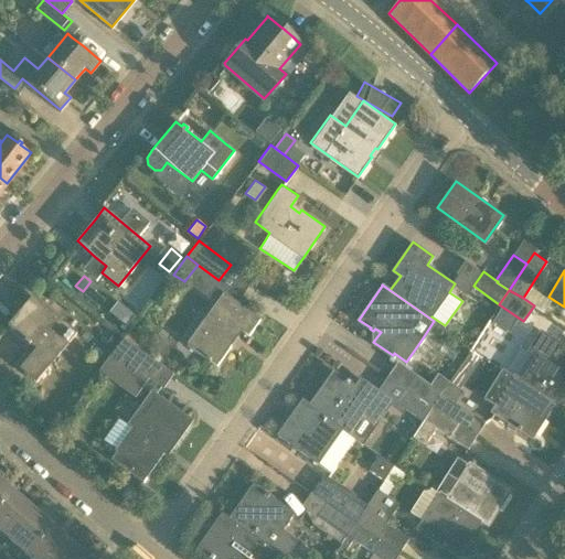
[(260,318),(236,301),(223,292),(188,342),(216,364),(232,344),(227,341),(237,326),(248,334),(260,318)]
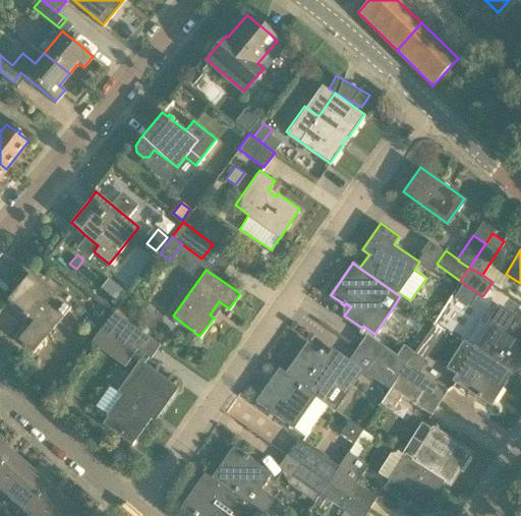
[(33,351),(55,325),(70,305),(30,272),(7,299),(23,312),(22,313),(26,318),(27,316),(33,321),(18,338),(33,351)]
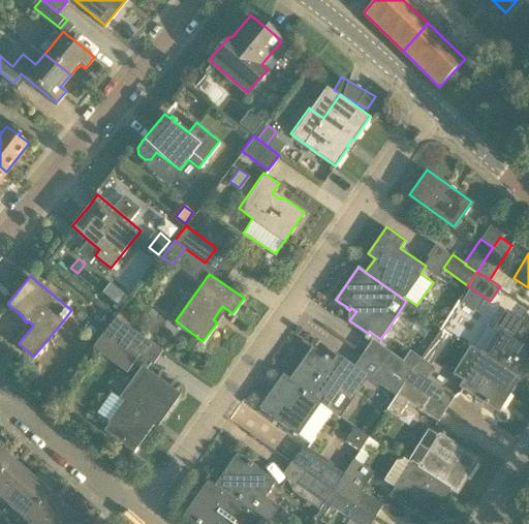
[(470,307),(477,295),(469,288),(461,301),(470,307)]
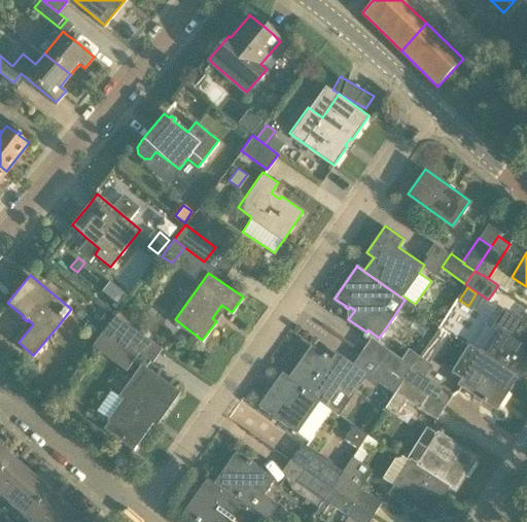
[(105,311),(98,320),(105,326),(112,317),(105,311)]
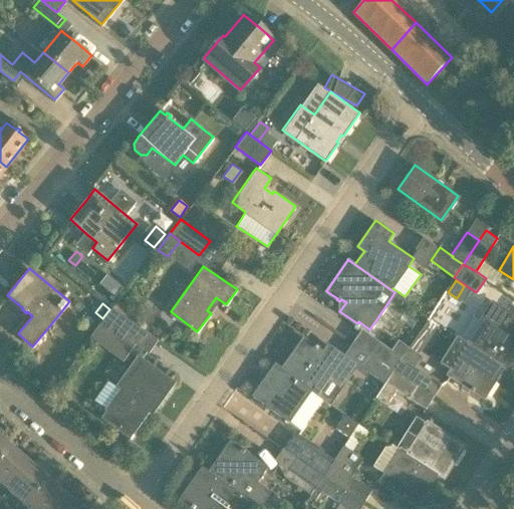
[(113,307),(104,320),(129,339),(139,326),(113,307)]
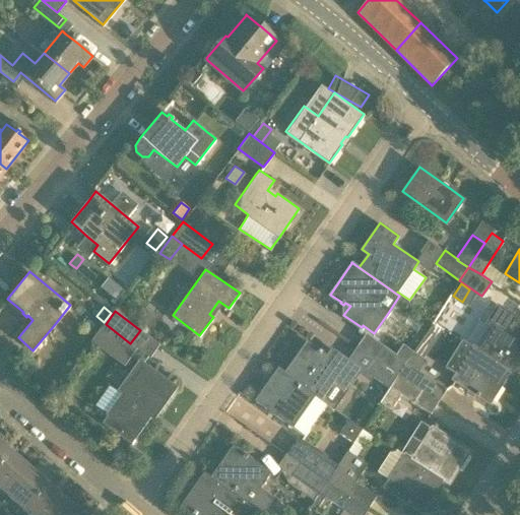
[(479,350),(511,370),(518,374),(518,373),(519,369),(519,329),(501,318),(499,320),(479,350)]
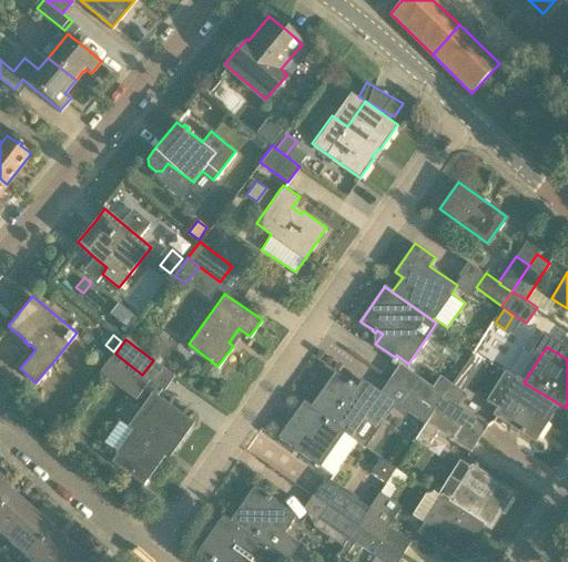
[(487,422),(457,404),(465,391),(462,389),(484,357),(473,350),(450,381),(434,407),(479,436),(487,422)]
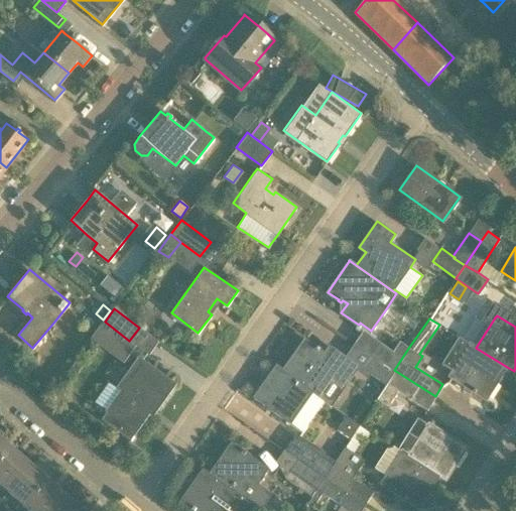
[(486,399),(506,367),(466,341),(459,336),(441,363),(453,370),(448,376),(486,399)]
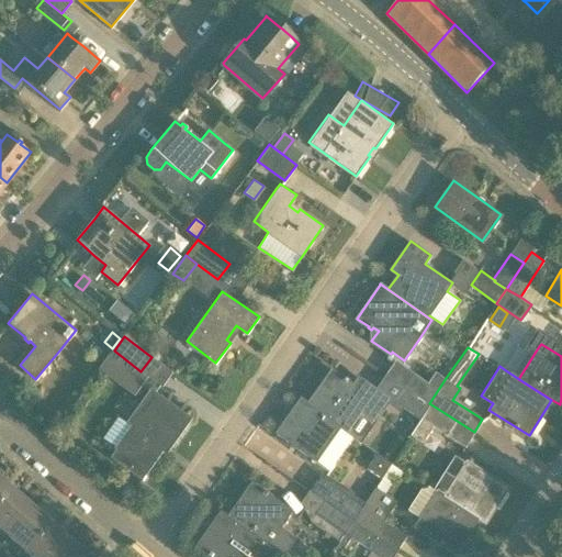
[(352,383),(332,369),(307,402),(340,426),(347,431),(360,412),(374,423),(391,399),(358,375),(352,383)]
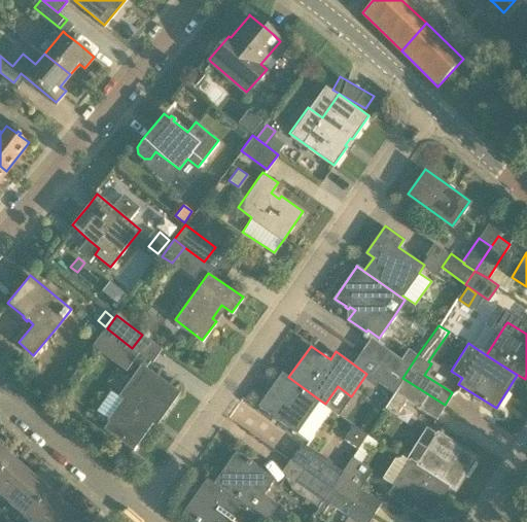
[(380,362),(402,378),(418,354),(408,347),(399,358),(388,350),(380,362)]
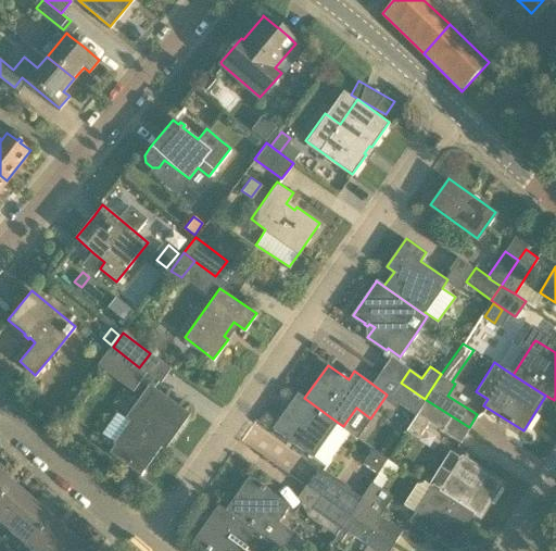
[(391,396),(416,413),(425,399),(401,383),(391,396)]
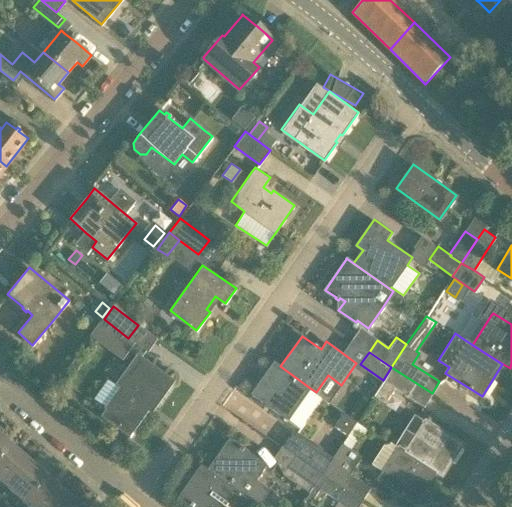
[(157,402),(168,388),(173,380),(137,355),(132,362),(117,383),(122,387),(102,415),(130,435),(136,427),(135,426),(154,399),(157,402)]
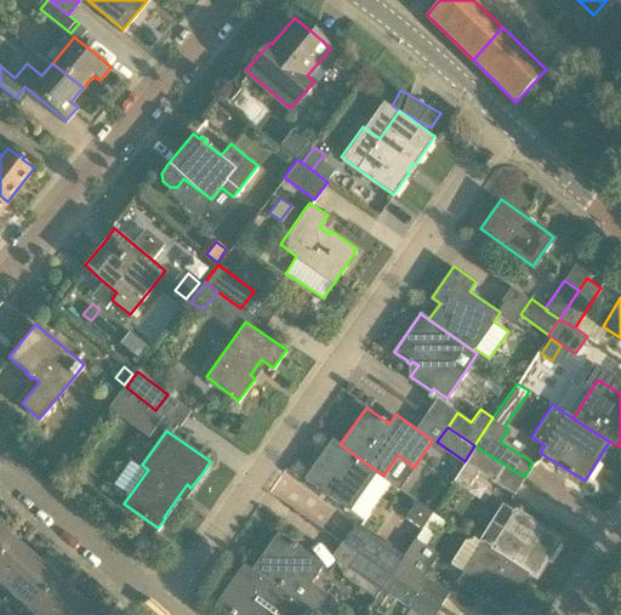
[(315,463),(306,477),(314,484),(349,508),(364,518),(365,518),(391,482),(391,480),(383,476),(376,471),(340,444),(332,438),(331,439),(331,440),(329,443),(315,463)]
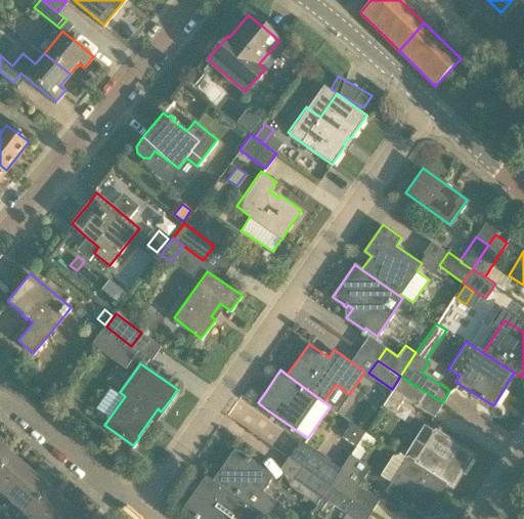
[(434,416),(442,402),(400,376),(392,389),(383,404),(394,412),(403,397),(434,416)]
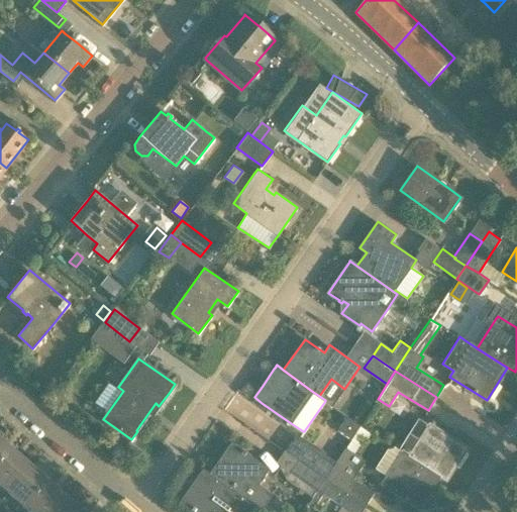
[(350,438),(359,425),(346,416),(337,428),(350,438)]
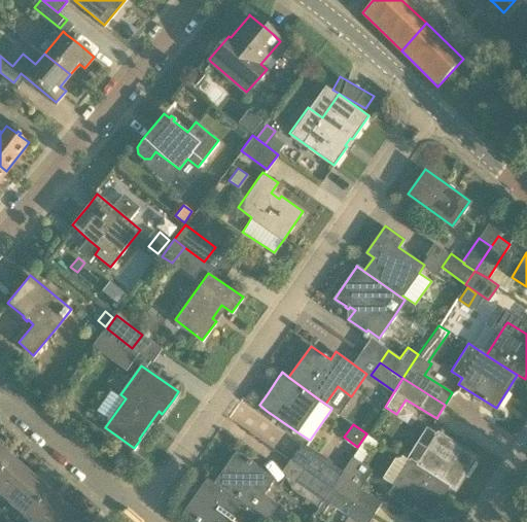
[(417,442),(407,456),(418,463),(417,465),(448,485),(455,489),(456,488),(455,488),(476,456),(437,431),(427,448),(417,442)]
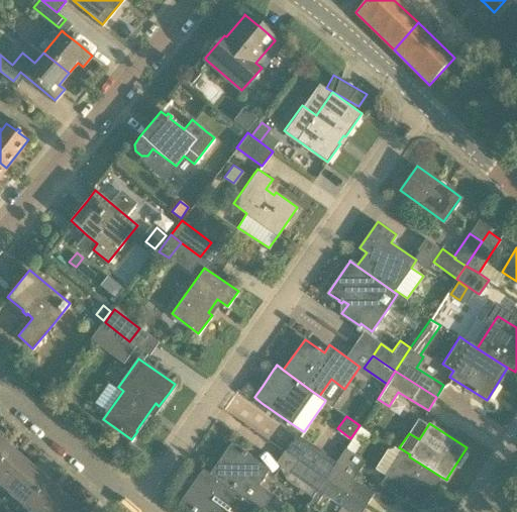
[(335,462),(296,433),(285,449),(325,477),(335,462)]
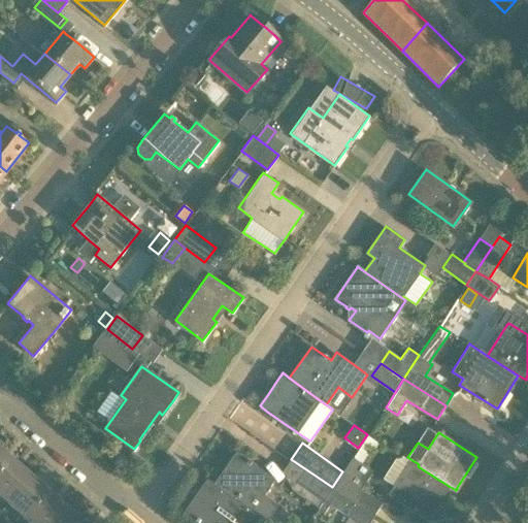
[(0,471),(11,459),(0,448),(0,471)]
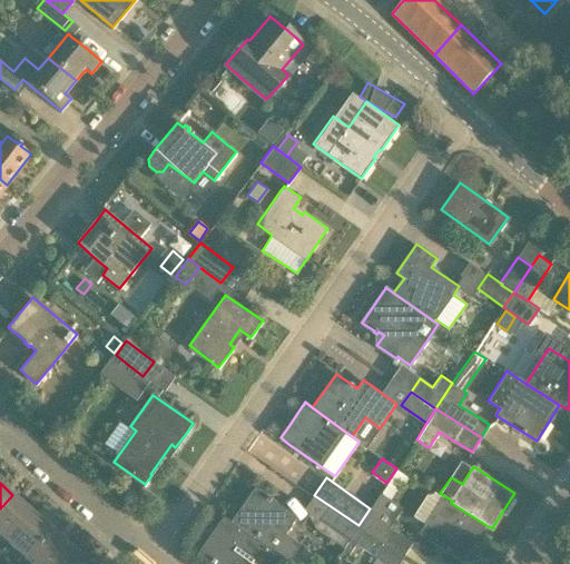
[(125,485),(117,495),(127,504),(135,493),(125,485)]
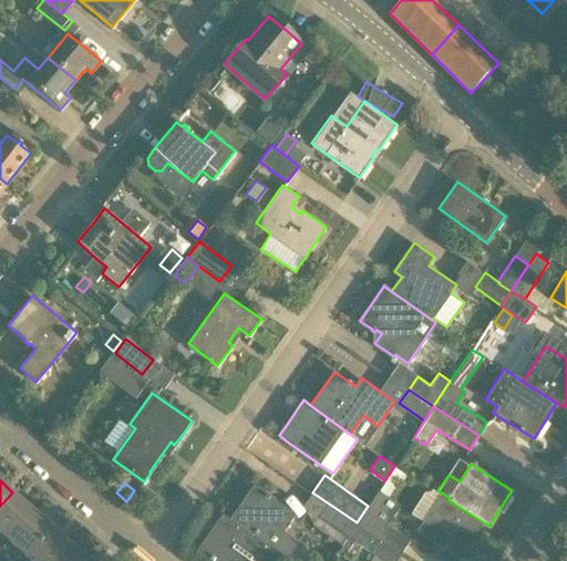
[(254,486),(229,520),(281,558),(285,560),(297,541),(282,531),(295,515),(254,486)]
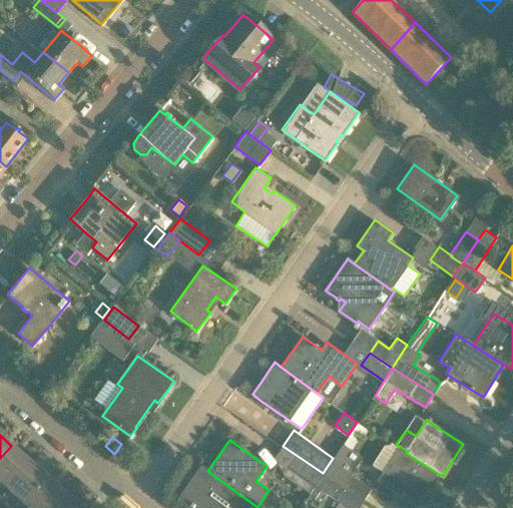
[(333,458),(323,473),(364,500),(371,488),(351,475),(362,457),(343,444),(333,458)]
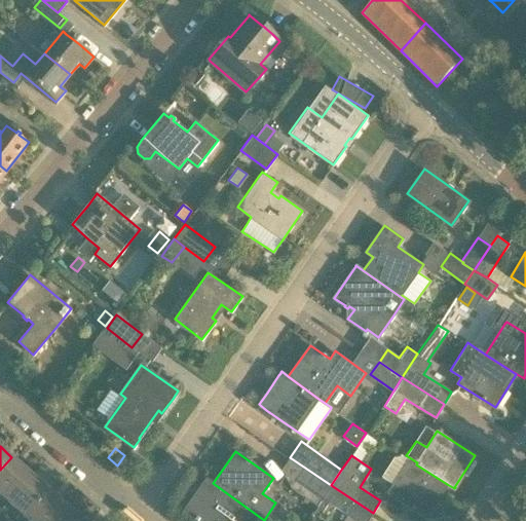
[(0,493),(7,500),(31,474),(11,457),(0,470),(0,493)]
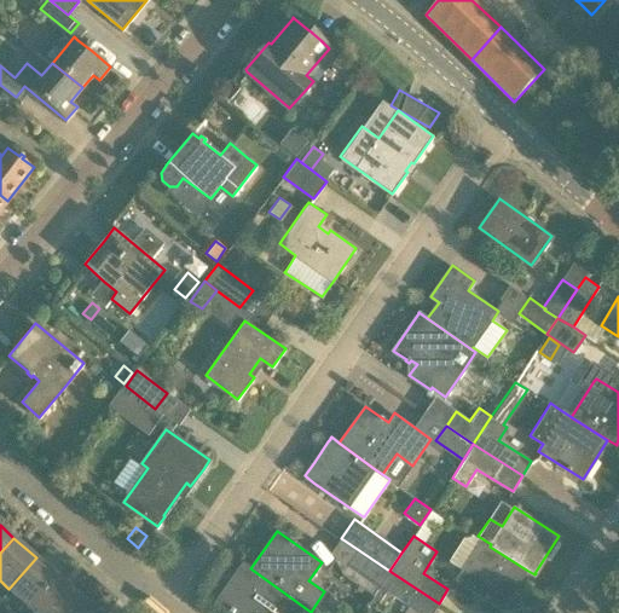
[(389,571),(341,538),(330,554),(342,573),(372,595),(379,587),(380,588),(381,585),(380,585),(382,582),(389,571)]
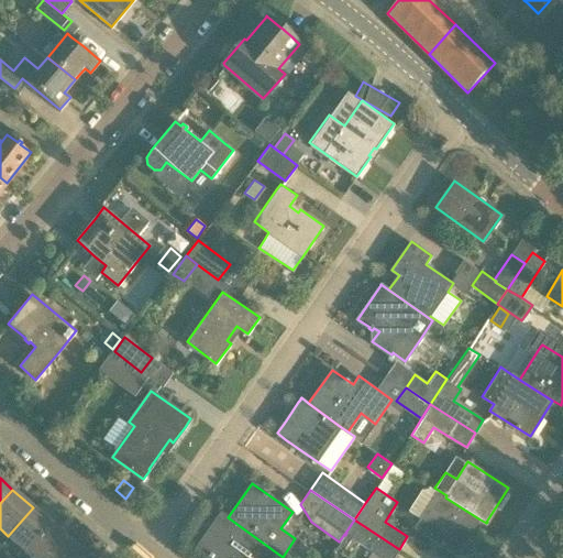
[(456,554),(478,518),(445,498),(438,493),(422,517),(416,527),(456,554)]
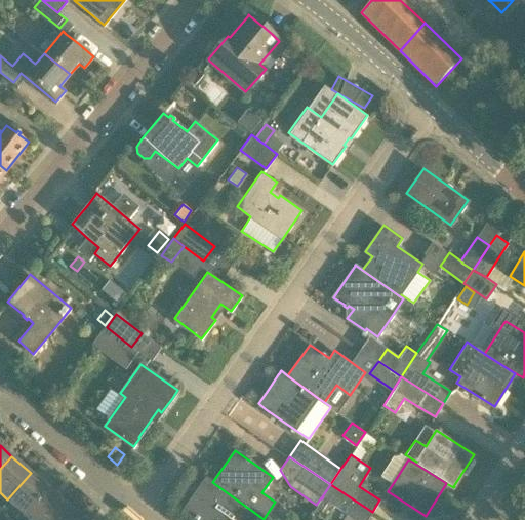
[(26,515),(49,489),(31,473),(7,500),(26,515)]
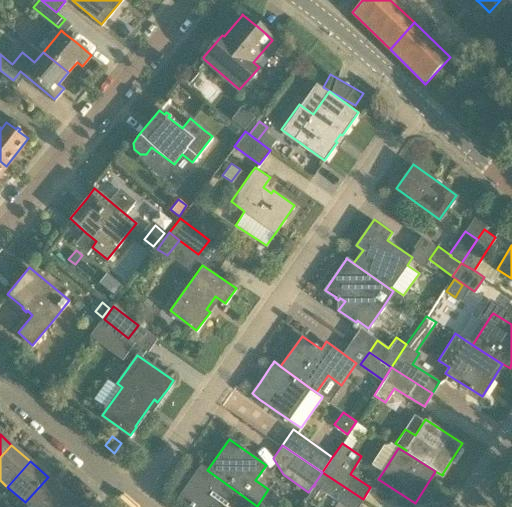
[(197,470),(179,496),(190,504),(189,504),(189,505),(192,506),(256,506),(257,506),(254,504),(207,471),(200,466),(197,470)]
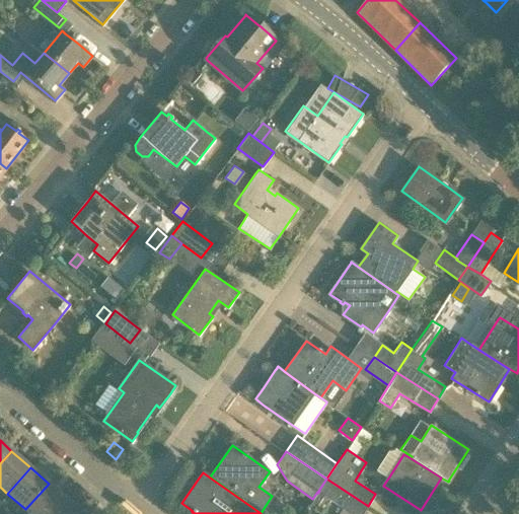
[(343,507),(338,513),(363,513),(368,506),(326,479),(320,488),(318,491),(319,491),(343,507)]
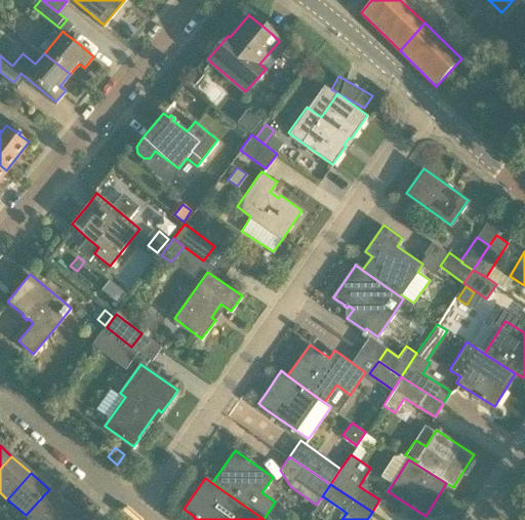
[(31,519),(56,519),(70,507),(49,489),(26,515),(31,519)]
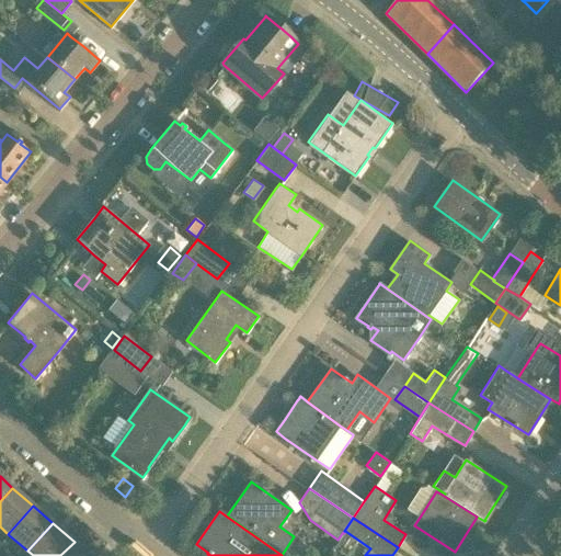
[(90,555),(75,542),(60,555),(90,555)]
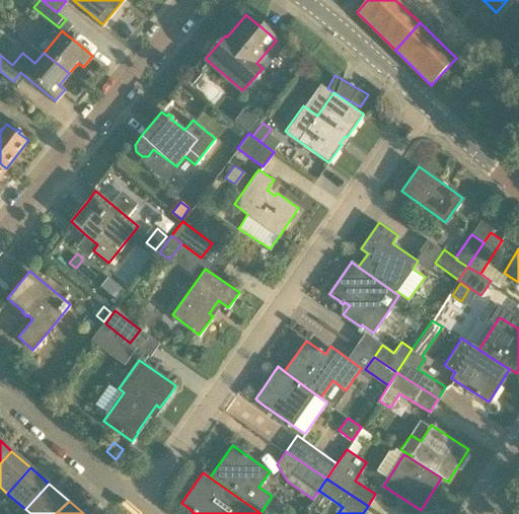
[(0,513),(6,513),(9,511),(0,503),(0,513)]
